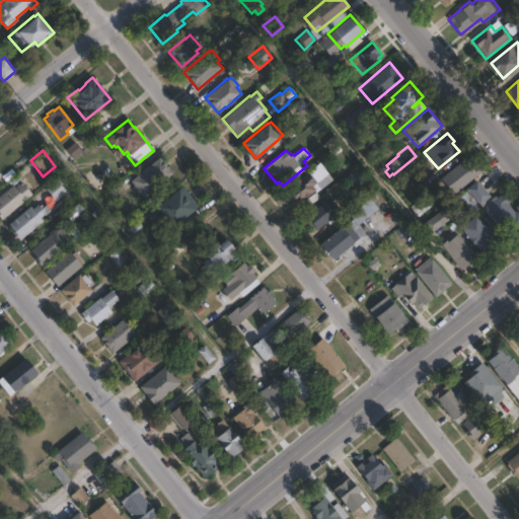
[(171,173),(142,198),(136,190),(135,191),(131,187),(133,184),(129,181),(158,157),(171,173)]
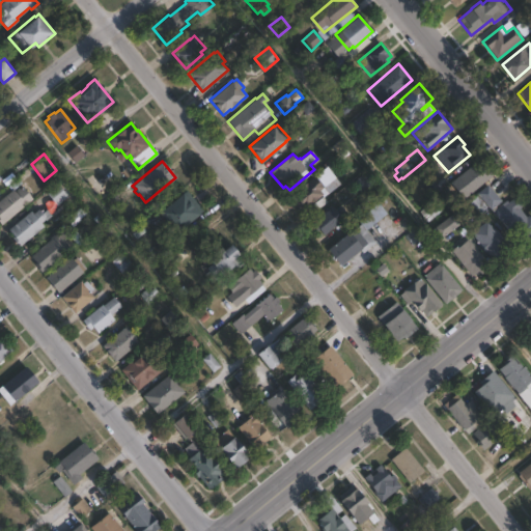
[(478,161),(484,168),(486,167),(493,175),(459,201),(452,192),(456,189),(451,183),(478,161)]
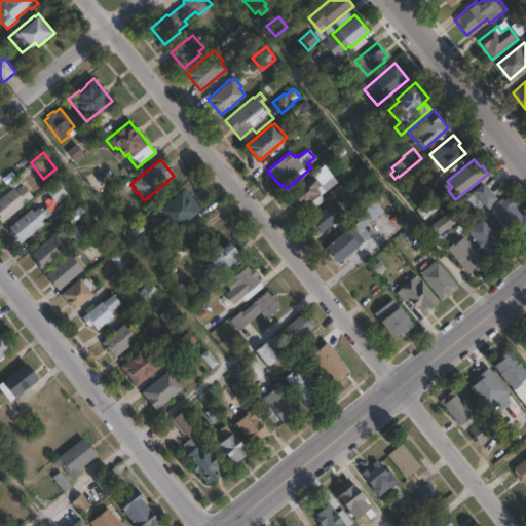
[(337,183),(321,195),(324,199),(313,208),(309,202),(318,194),(317,193),(301,207),(301,205),(297,209),(287,195),(290,192),(290,191),(324,164),(337,183)]
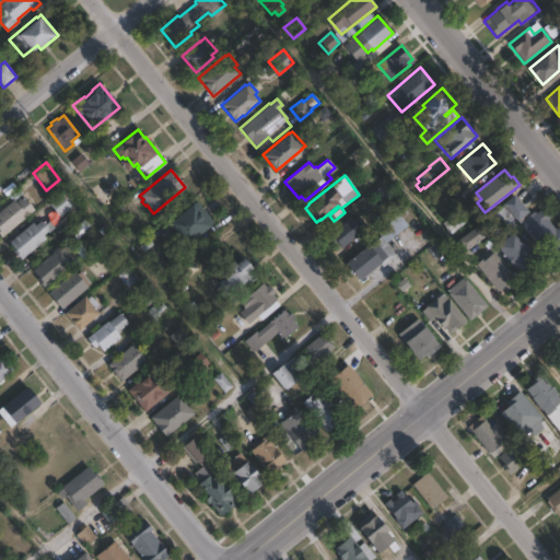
[(394,190),(380,202),(371,193),(386,181),(394,190)]
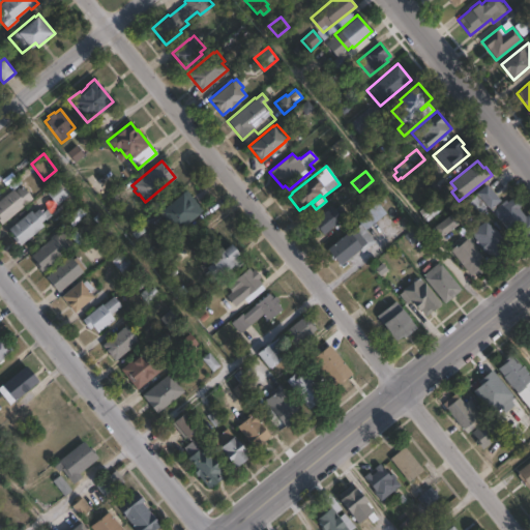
[(18,186),(19,188),(21,186),(31,199),(0,225),(0,198),(10,189),(7,186),(17,178),(22,183),(18,186)]
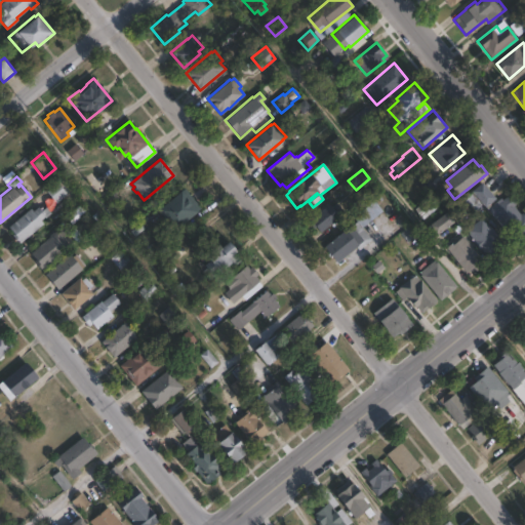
[(61,178),(65,184),(59,188),(66,195),(55,203),(44,190),(55,182),(56,182),(61,178)]
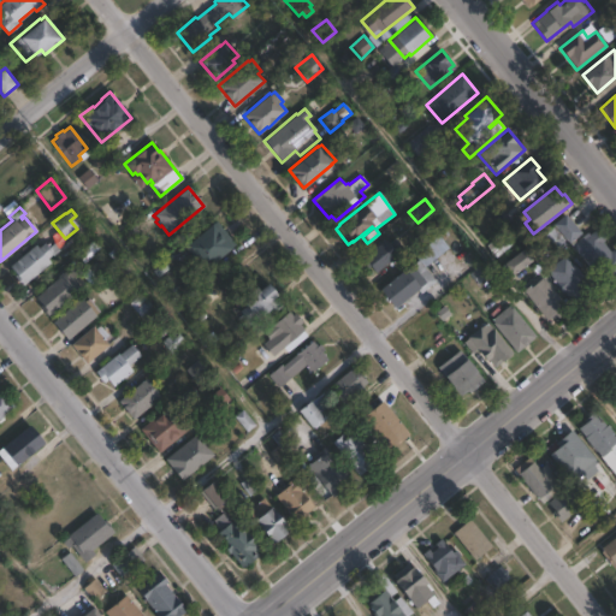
[(581,234),(569,243),(552,224),(564,213),(581,234)]
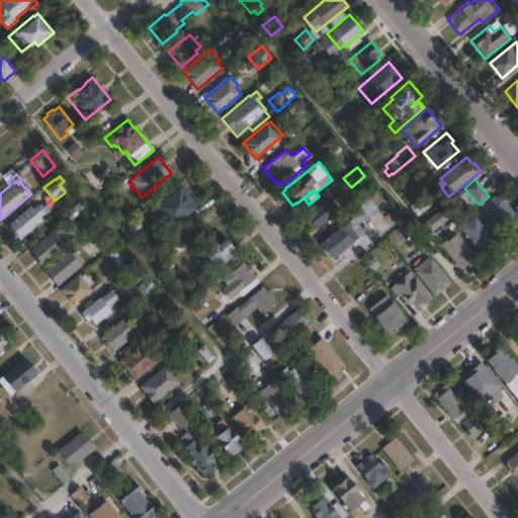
[(193,208),(170,227),(154,207),(177,188),(193,208)]
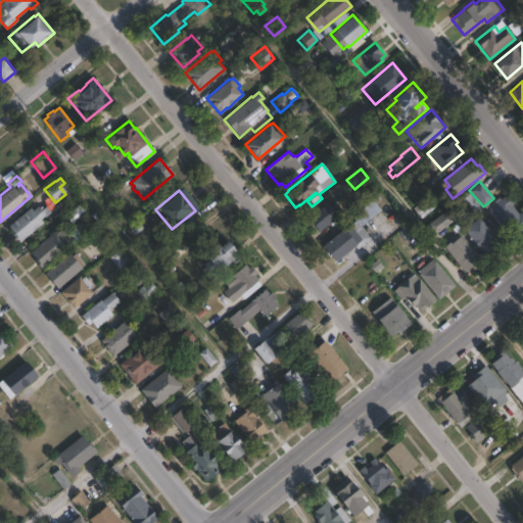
[(370,197),(353,212),(348,205),(358,197),(357,196),(364,190),(370,197)]
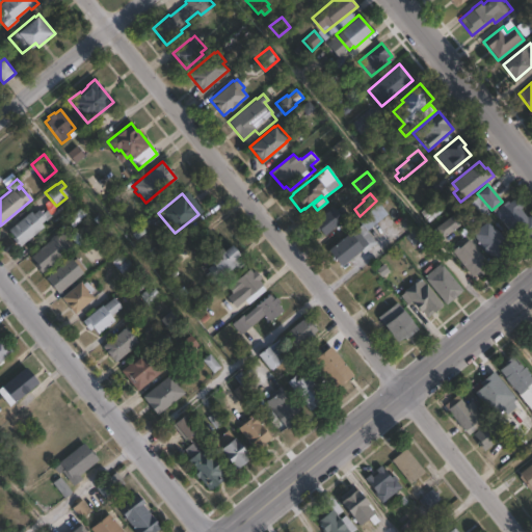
[(487,208),(477,215),(477,214),(472,217),(464,207),(469,205),(468,203),(478,195),(487,208)]
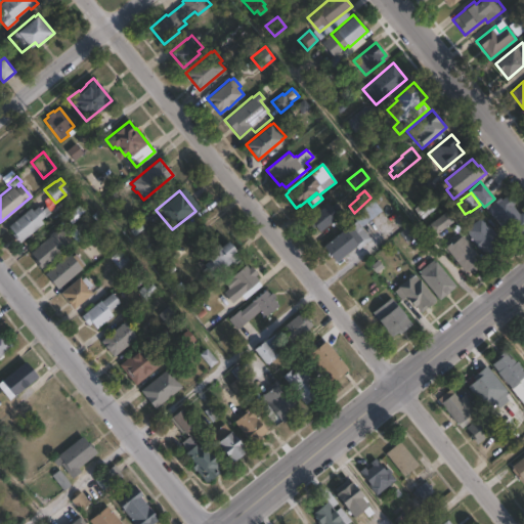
[(509,193),(516,203),(513,206),(519,214),(523,211),(523,212),(523,229),(511,241),(486,210),(499,199),(500,201),(509,193)]
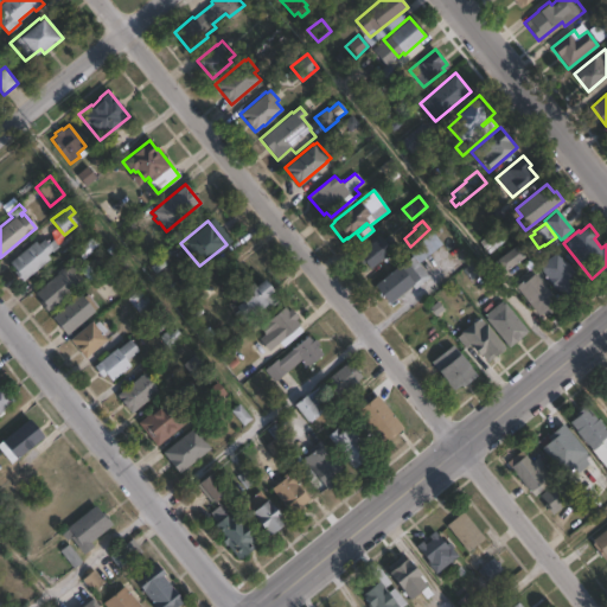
[(508,229),(519,241),(517,243),(526,254),(503,273),(479,242),(491,232),(502,231),(503,234),(508,229)]
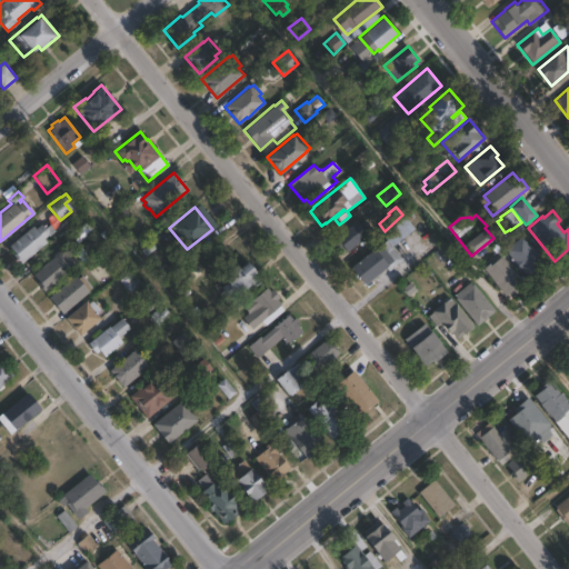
[(421,216),(426,223),(428,222),(436,233),(425,240),(418,230),(419,230),(413,221),(421,216)]
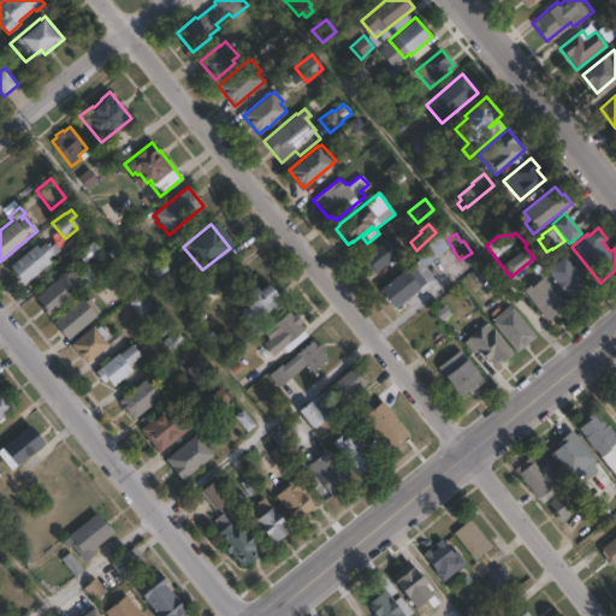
[(395,238),(401,246),(394,252),(397,255),(374,272),(369,266),(365,271),(359,262),(365,259),(360,253),(368,247),(372,250),(385,240),(388,243),(395,238)]
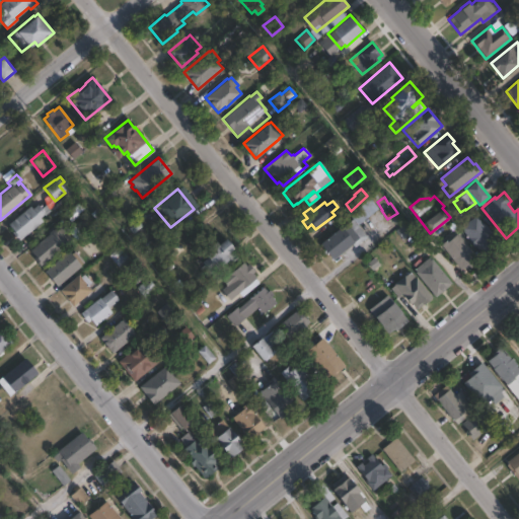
[(36,204),(40,209),(45,205),(50,211),(44,215),(43,215),(39,218),(42,221),(18,241),(10,232),(12,231),(7,225),(28,206),(30,209),(36,204)]
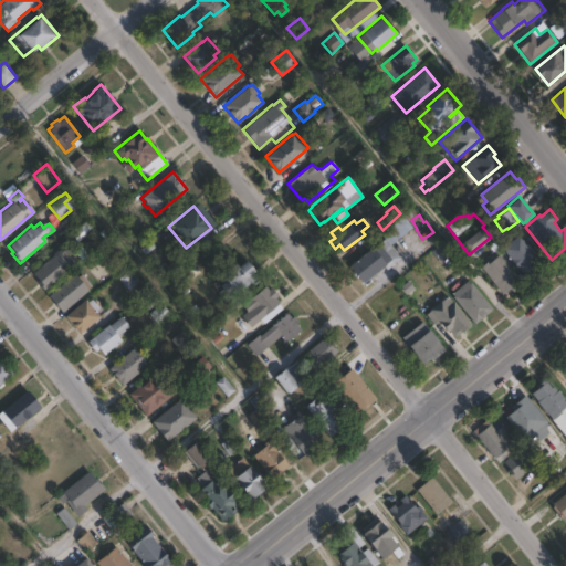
[(520,236),(527,245),(528,244),(536,254),(535,255),(544,268),(526,280),(519,270),(517,270),(510,260),(511,260),(502,248),(520,236)]
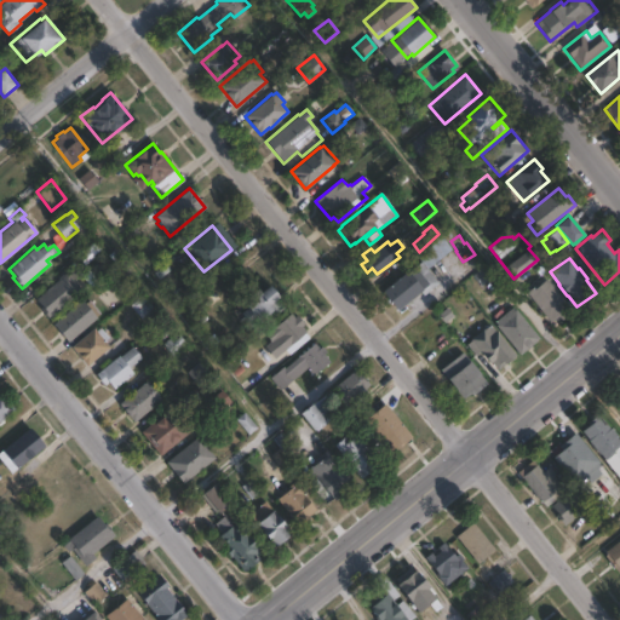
[(422,262),(428,270),(436,263),(447,276),(424,294),(420,291),(397,310),(382,291),(406,270),(407,273),(412,269),(413,269),(422,262)]
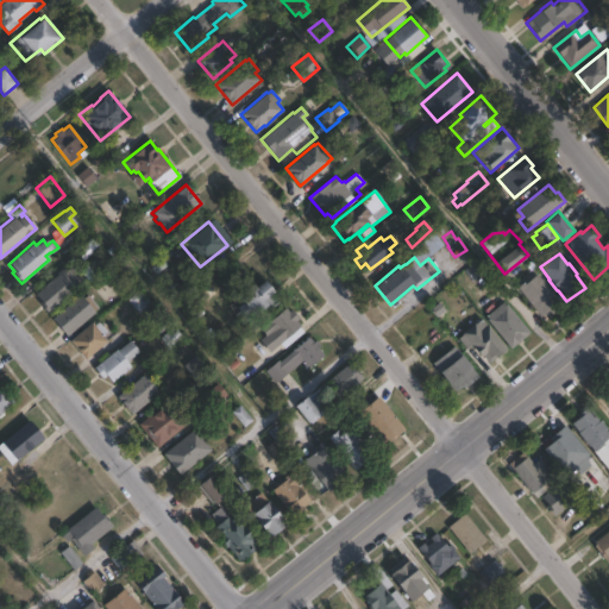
[(73,262),(80,270),(76,272),(83,281),(79,284),(80,286),(77,288),(79,289),(74,293),(73,292),(46,314),(38,303),(41,302),(33,294),(64,268),(66,269),(73,262)]
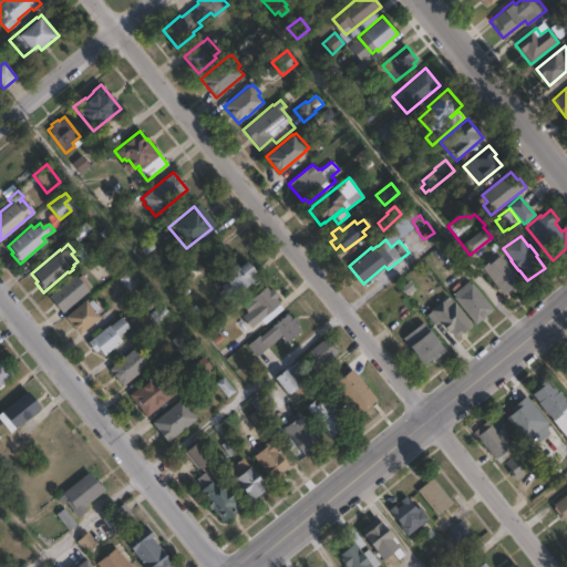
[(500,255),(524,286),(514,292),(511,288),(503,295),(482,267),(491,260),(492,261),(500,255)]
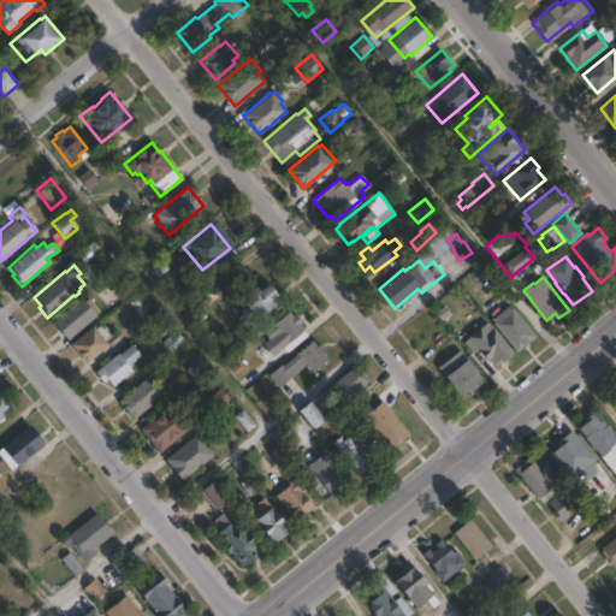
[(266,283),(276,295),(283,304),(268,317),(265,312),(258,318),(256,315),(248,323),(250,326),(246,331),(236,319),(242,314),(238,311),(244,306),(240,298),(254,286),(258,290),(266,283)]
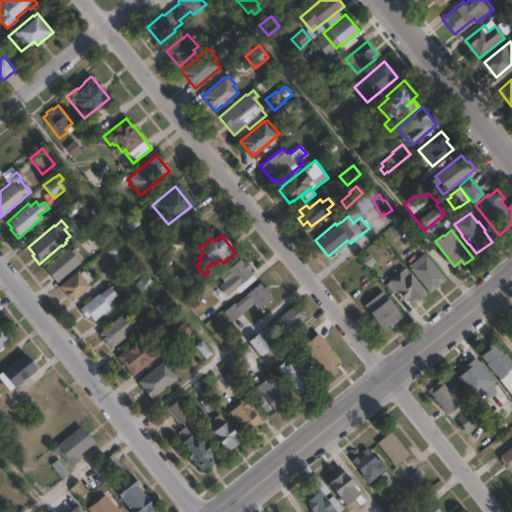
[(116,244),(120,249),(121,248),(129,258),(131,257),(136,263),(124,273),(106,252),(116,244)]
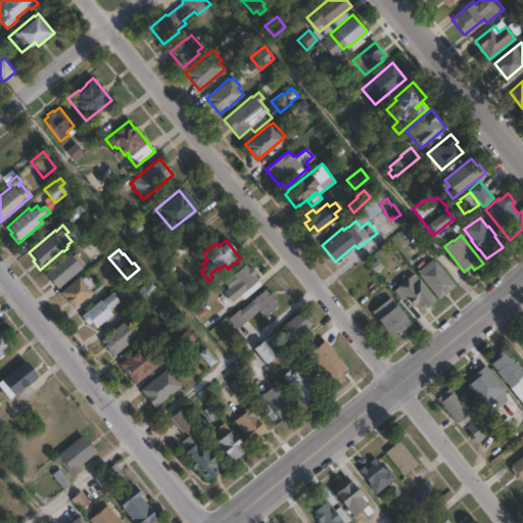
[(74,252),(84,265),(80,268),(81,269),(57,289),(44,274),(67,252),(70,255),(74,252)]
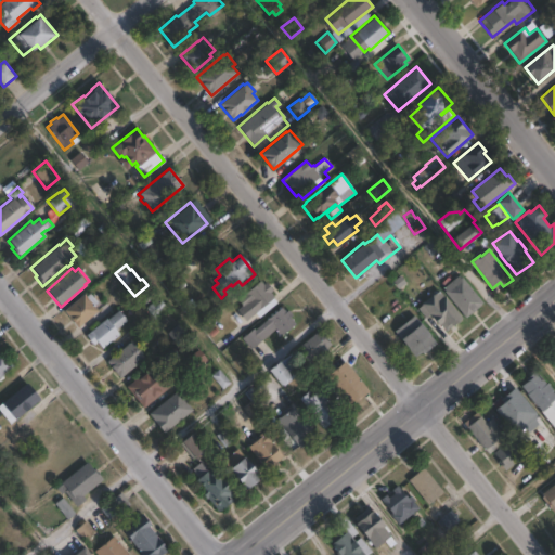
[(459,275),(460,278),(462,278),(482,304),(465,318),(444,292),(446,291),(443,288),(459,275)]
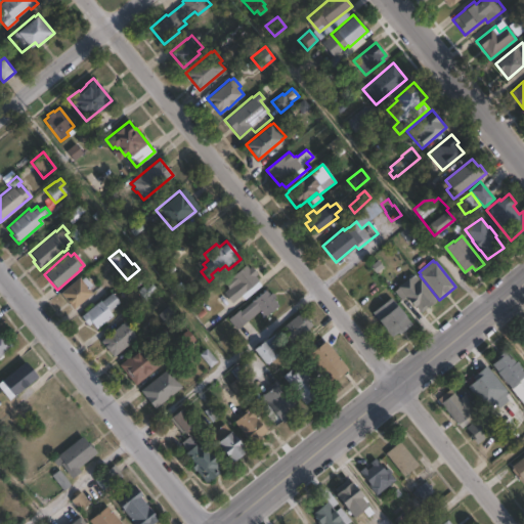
[(245,265),(248,269),(251,266),(257,273),(254,276),(258,280),(231,303),(223,293),(228,289),(223,284),(245,265)]
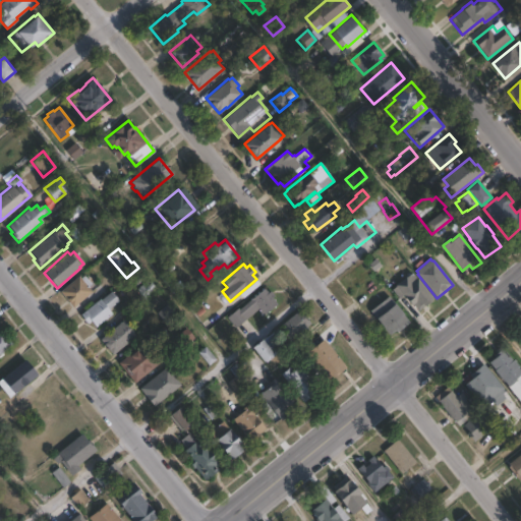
[(411,273),(415,279),(417,278),(432,299),(417,310),(412,304),(410,306),(395,286),(411,273)]
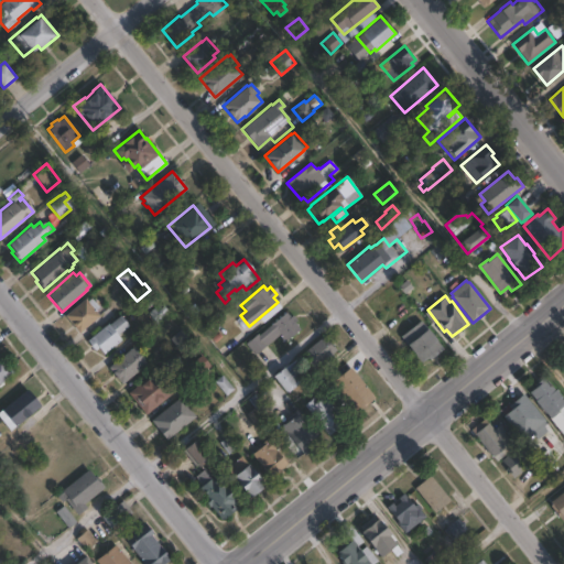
[(90,297),(96,304),(101,300),(107,308),(99,316),(78,333),(64,315),(84,299),(86,301),(90,297)]
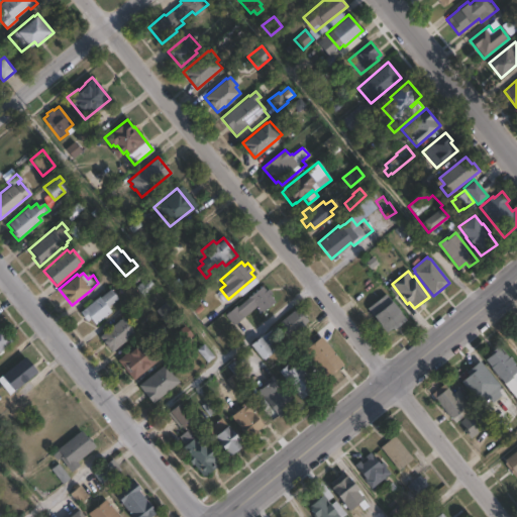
[(156,288),(143,297),(135,287),(146,277),(156,288)]
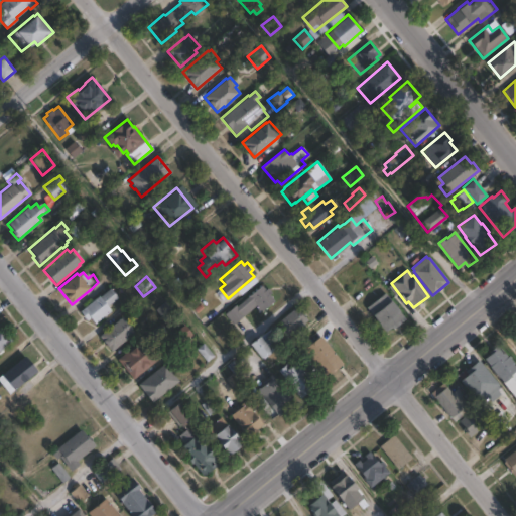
[(261,285),(264,290),(267,287),(271,292),(269,295),(274,301),(260,313),(255,306),(233,326),(224,314),(235,304),(237,306),(261,285)]
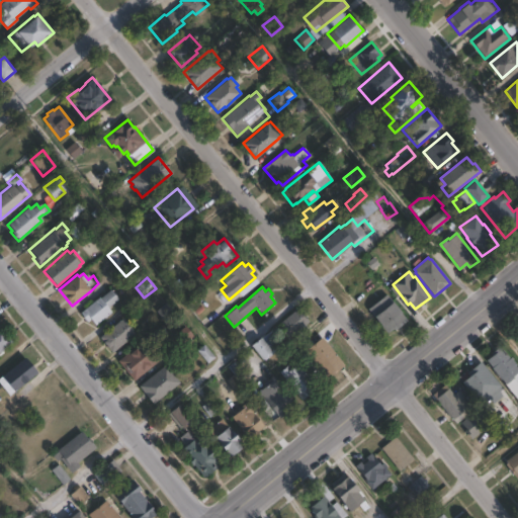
[(109,289),(117,299),(106,308),(110,313),(94,326),(89,320),(87,322),(79,313),(98,296),(99,297),(109,289)]
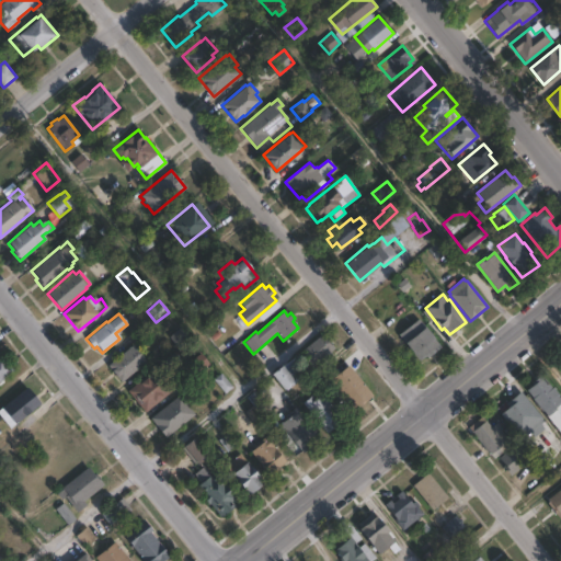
[(439,348),(425,359),(419,351),(415,354),(400,333),(418,319),(439,348)]
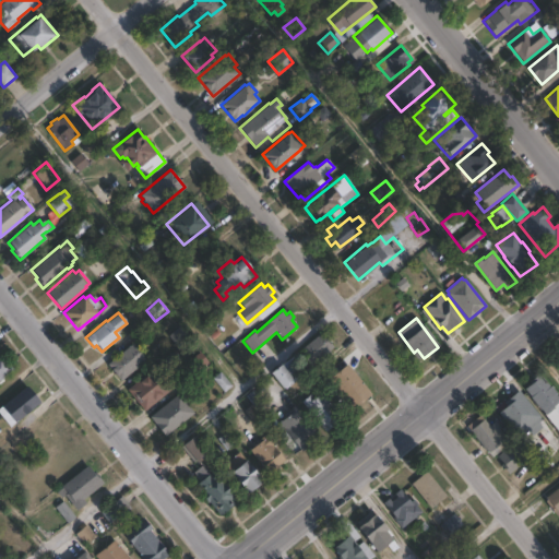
[(189,336),(177,347),(167,335),(179,325),(189,336)]
